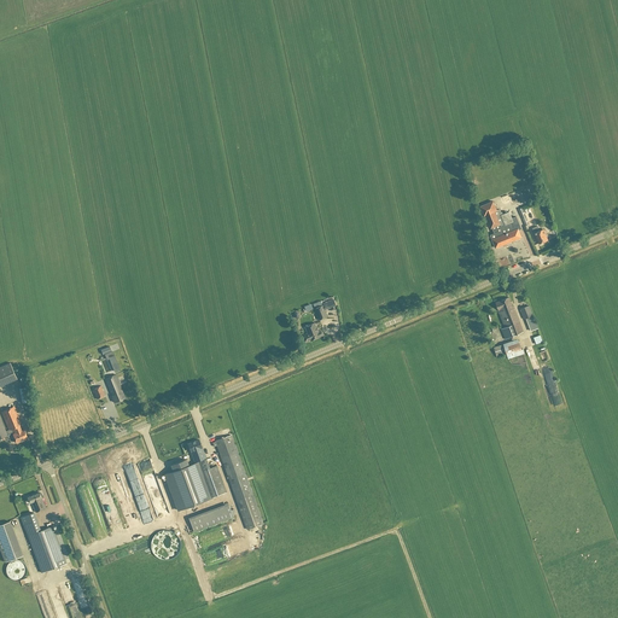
[(513,204),(528,200),(526,192),(531,191),(530,188),(520,191),(522,198),(513,200),(513,204)]
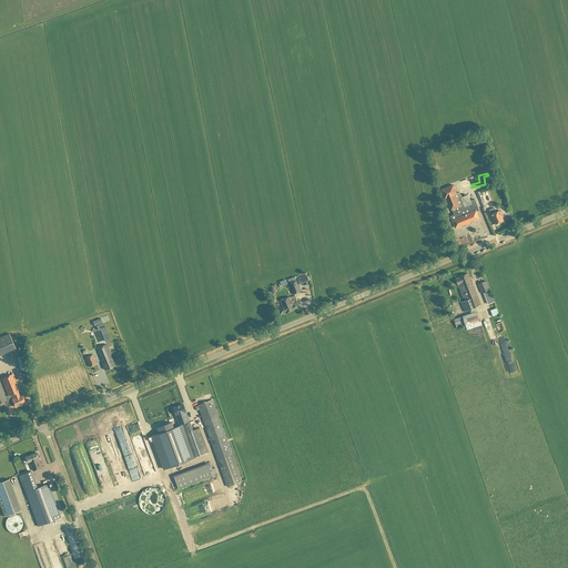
[(479,219),(476,212),(478,211),(474,200),(469,201),(467,195),(460,198),(458,193),(456,194),(453,185),(440,191),(444,199),(446,199),(450,210),(452,210),(454,215),(450,216),(455,229),(479,219)]
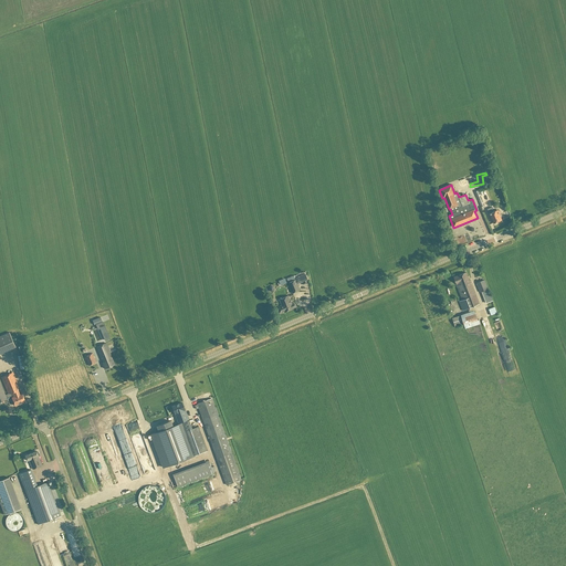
[(492,208),(486,210),(489,213),(491,220),(492,219),(493,223),(494,223),(495,223),(500,221),(501,221),(511,217),(507,210),(505,211),(505,213),(500,216),(499,215),(500,215),(499,211),(498,211),(496,210),(493,212),(492,208)]
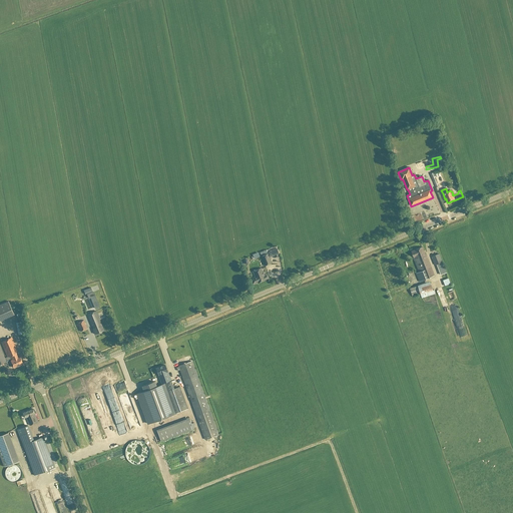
[(422,247),(412,251),(414,258),(413,258),(419,273),(416,274),(419,282),(434,276),(426,254),(425,254),(422,247)]
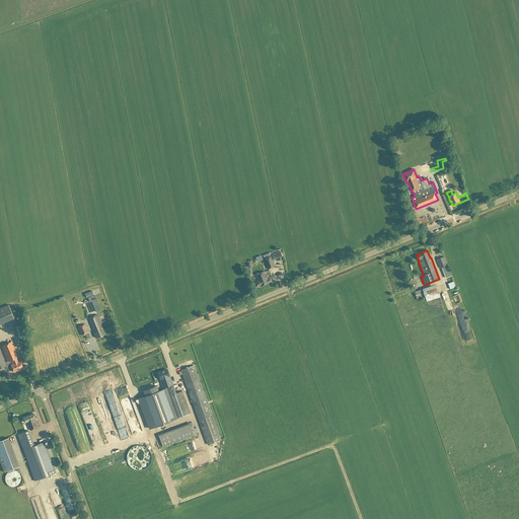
[(271,257),(264,260),(268,270),(275,267),(271,257)]
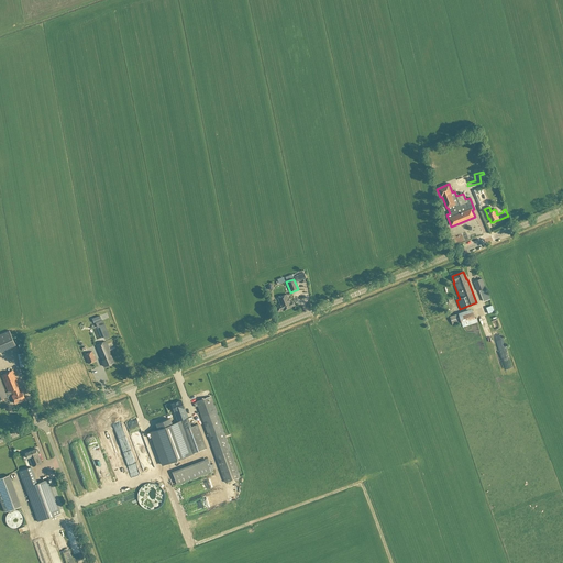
[(482,279),(474,282),(477,291),(479,290),(485,288),(482,279)]
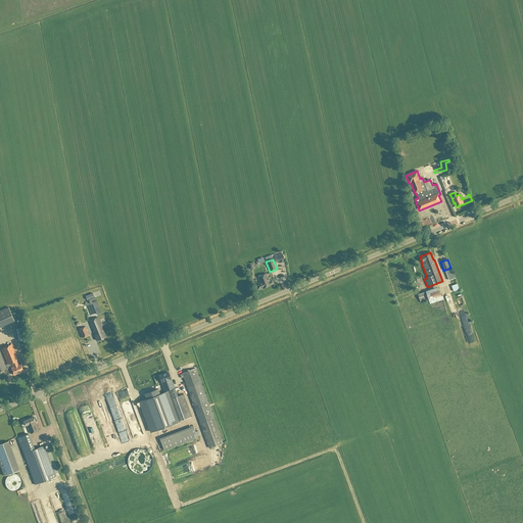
[(445,270),(449,281),(455,279),(450,268),(445,270)]
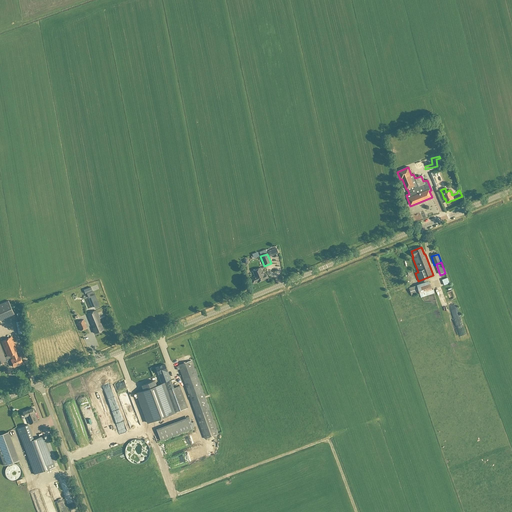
[(404,269),(411,285),(417,282),(410,266),(404,269)]
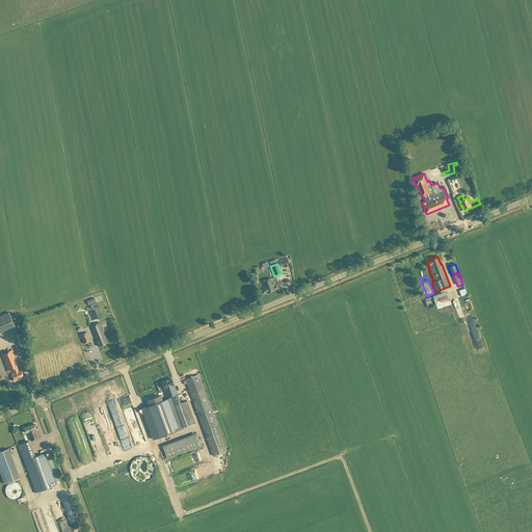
[(276,286),(274,287),(271,278),(262,283),(264,288),(261,289),(264,294),(267,293),(277,289),(276,286)]
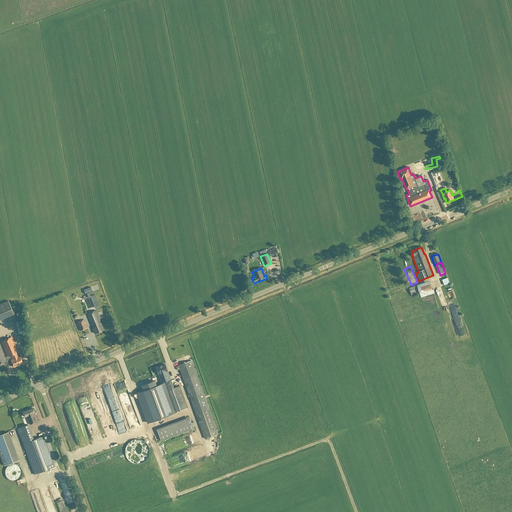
[(416,285),(417,286),(409,288),(411,296),(419,294),(421,298),(434,293),(433,289),(432,290),(429,281),(416,285)]
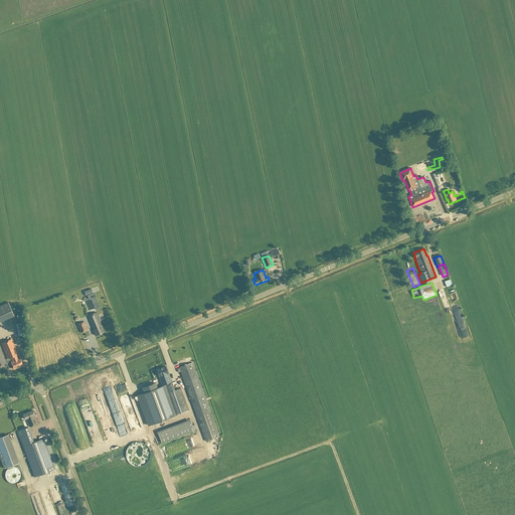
[(103,296),(96,298),(103,319),(107,318),(105,311),(107,311),(103,296)]
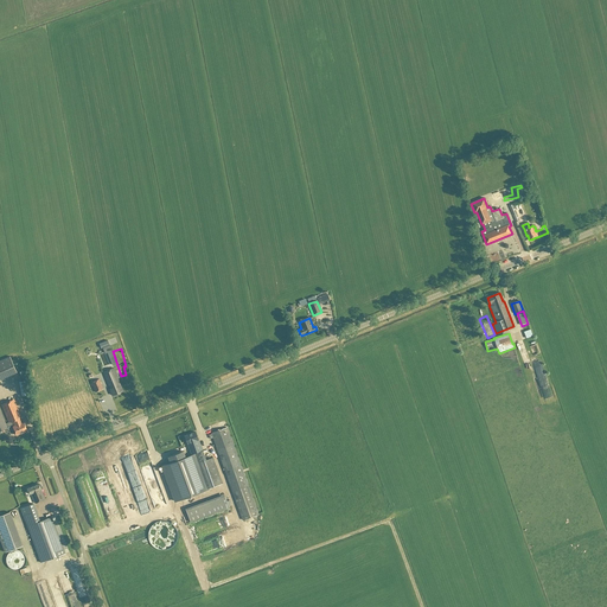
[(10,357),(0,360),(0,379),(17,372),(10,357)]
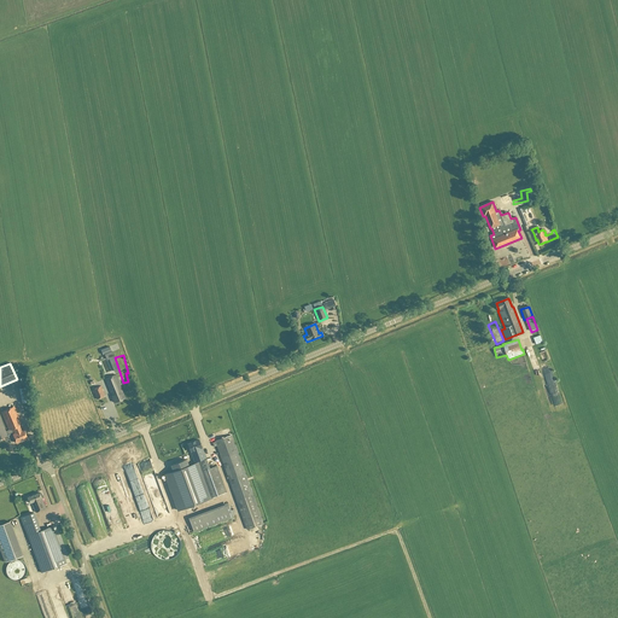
[(115,375),(105,379),(112,397),(112,398),(114,402),(115,403),(124,398),(115,375)]
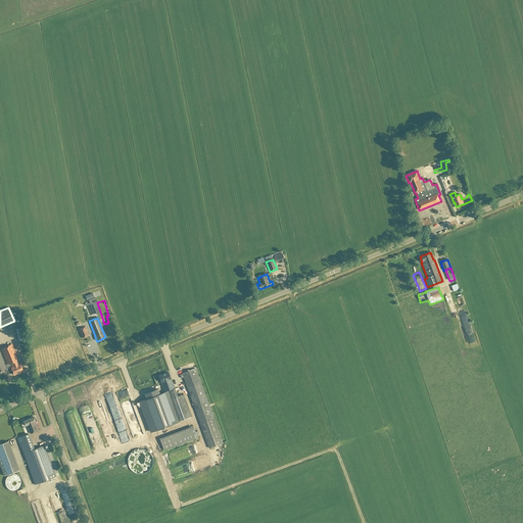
[(16,328),(18,341),(27,340),(25,327),(20,328),(19,327),(16,328)]
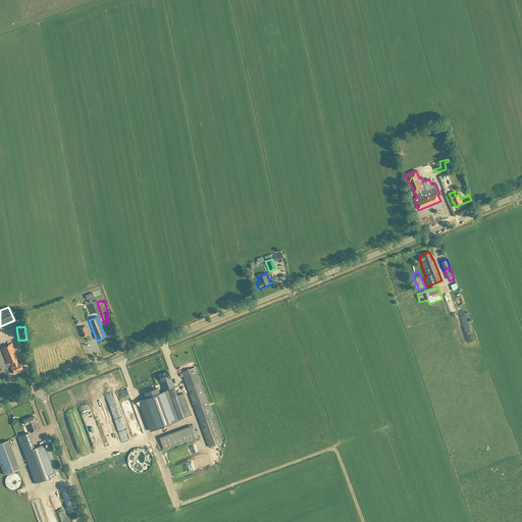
[(85,326),(79,329),(82,337),(89,335),(85,326)]
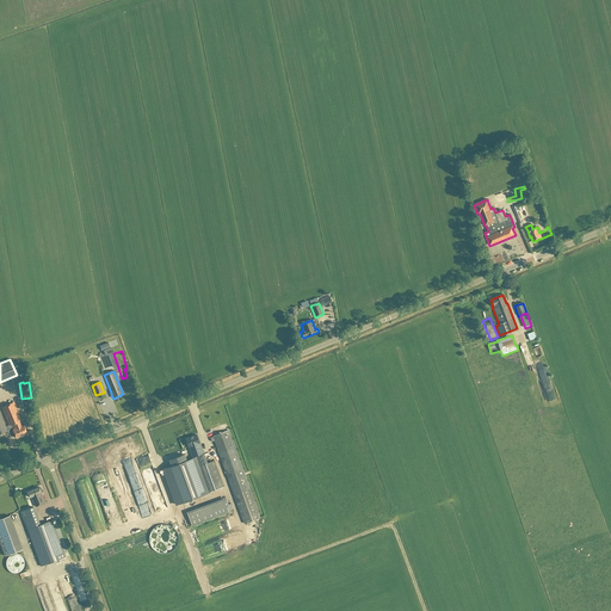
[(0,434),(7,432),(7,431),(12,429),(17,438),(28,433),(14,402),(0,408),(0,434)]
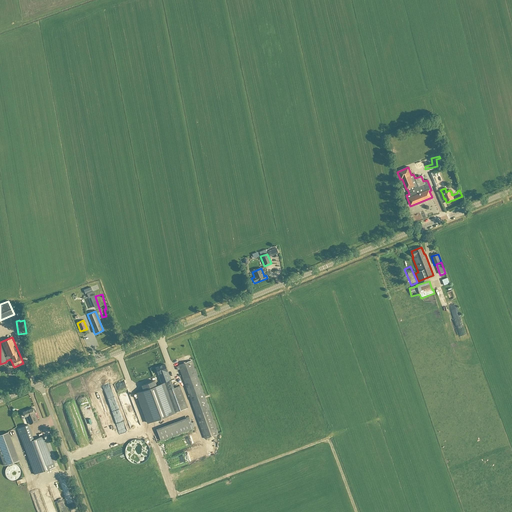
[(177,371),(179,370),(204,438),(217,433),(191,361),(178,366),(176,367),(177,371)]
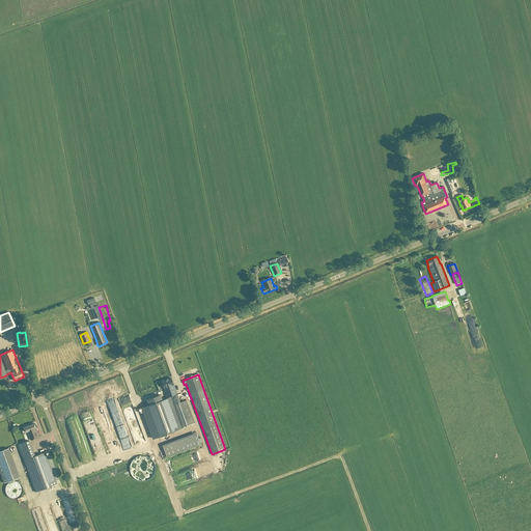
[(171,379),(161,382),(164,389),(168,398),(178,429),(194,423),(186,400),(179,402),(171,379)]
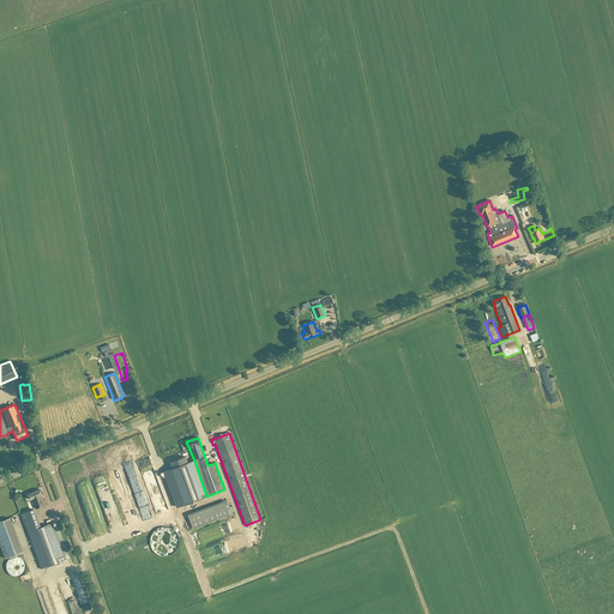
[(206,497),(194,461),(187,463),(185,457),(169,463),(172,469),(164,471),(178,507),(208,497),(206,497)]
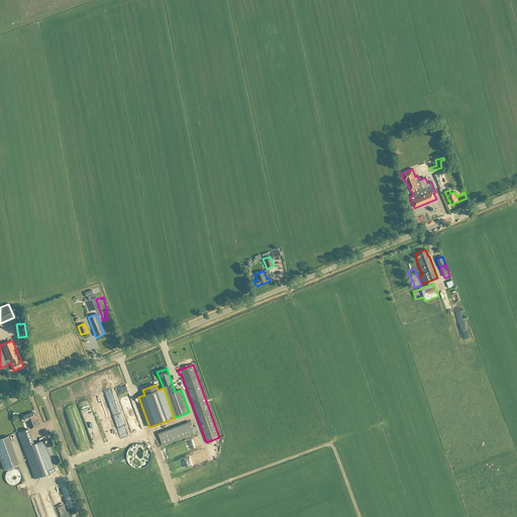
[(107,403),(114,400),(111,393),(105,396),(107,403)]
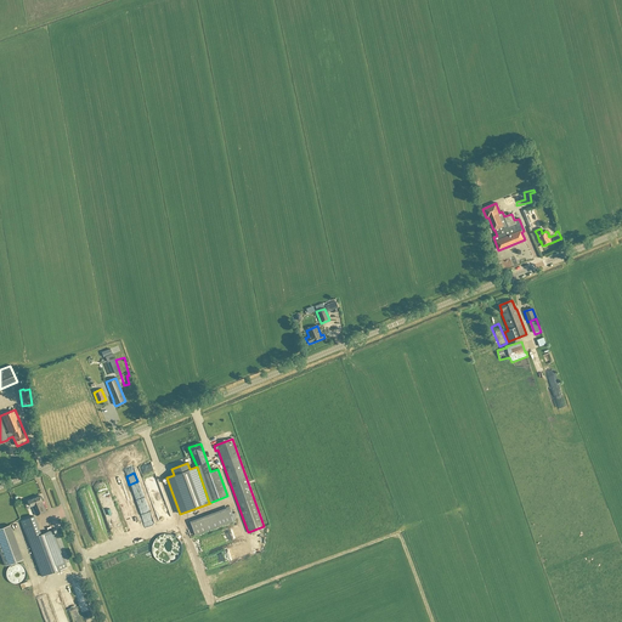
[(120,479),(111,482),(126,522),(135,520),(120,482),(125,480),(123,474),(119,476),(120,479)]
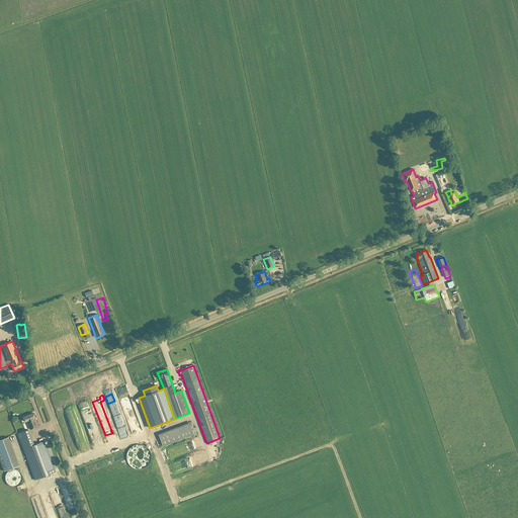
[(38,427),(34,417),(35,416),(34,414),(33,414),(23,417),(24,422),(25,421),(29,430),(38,427)]
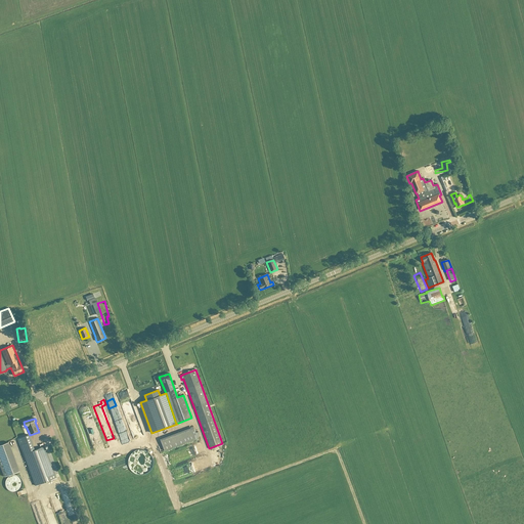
[(193,427),(160,439),(164,450),(198,439),(193,427)]
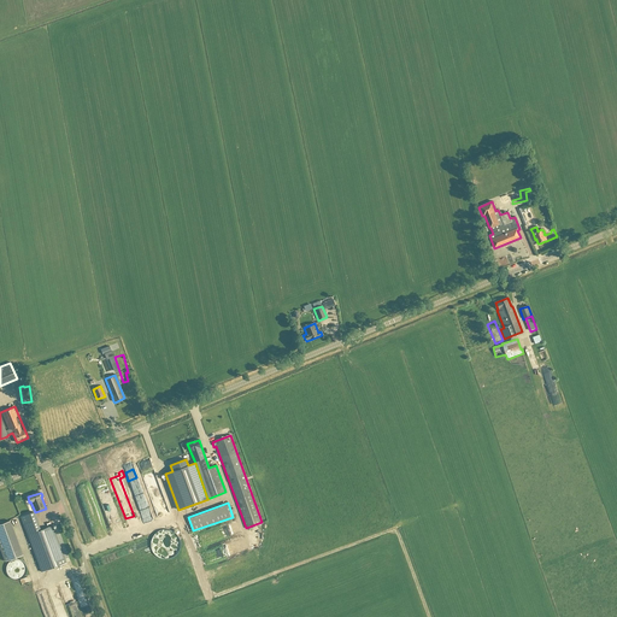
[(65,563),(52,527),(41,530),(34,512),(22,517),(41,573),(65,563)]
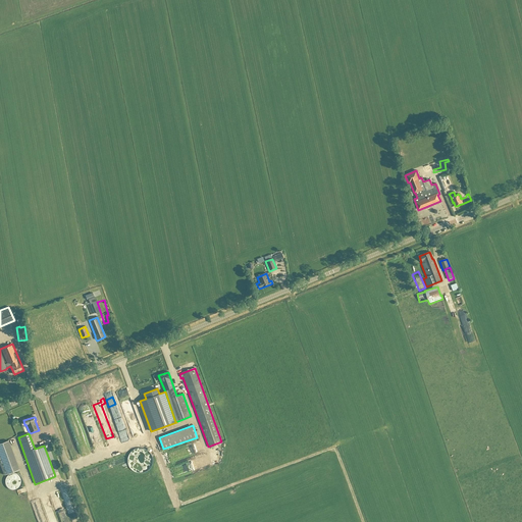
[(0,444),(0,464),(4,475),(19,470),(9,440),(0,444)]
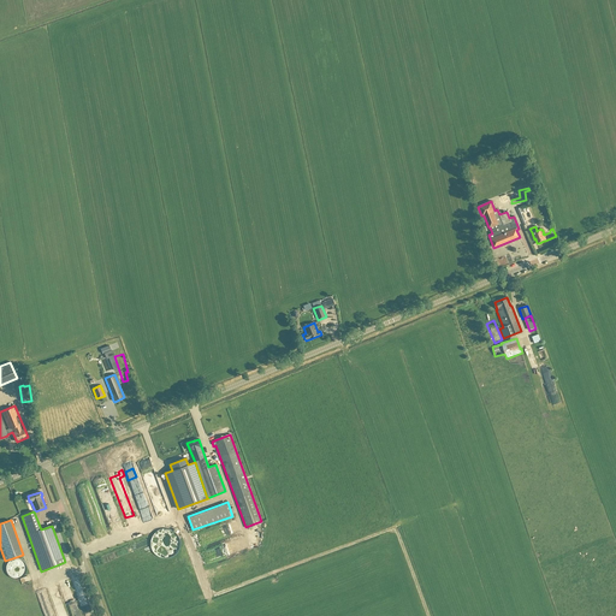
[(19,576),(19,564),(7,564),(7,576),(19,576)]
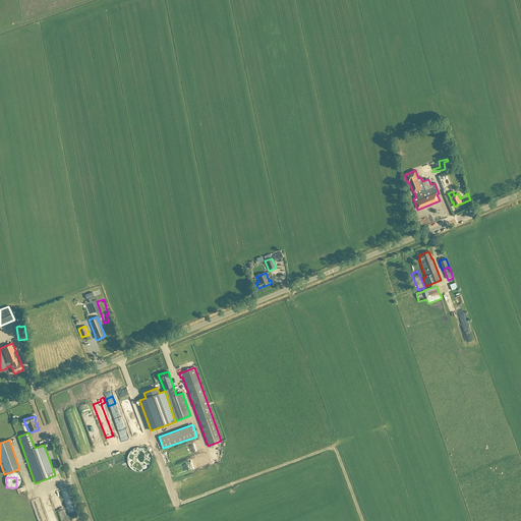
[(63,510),(55,513),(58,520),(66,517),(63,510)]
